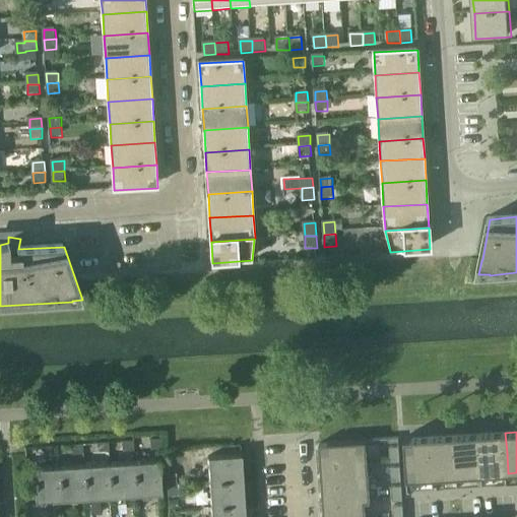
[(508,473),(507,452),(505,433),(481,435),(482,453),(483,475),(508,473)]
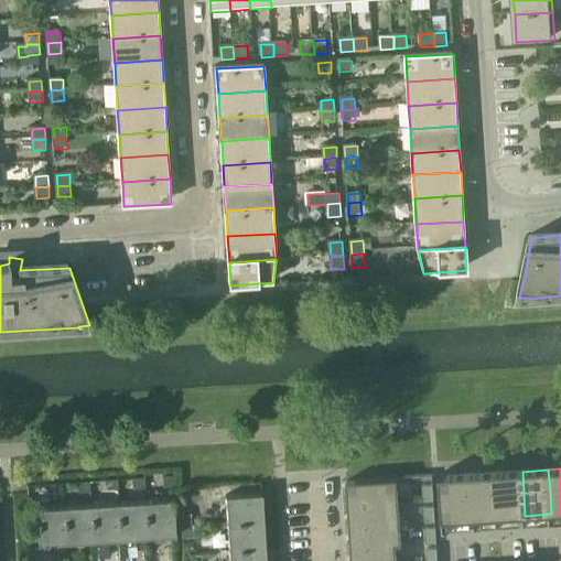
[(525,516),(524,492),(522,472),(495,473),(497,494),(498,517),(525,516)]
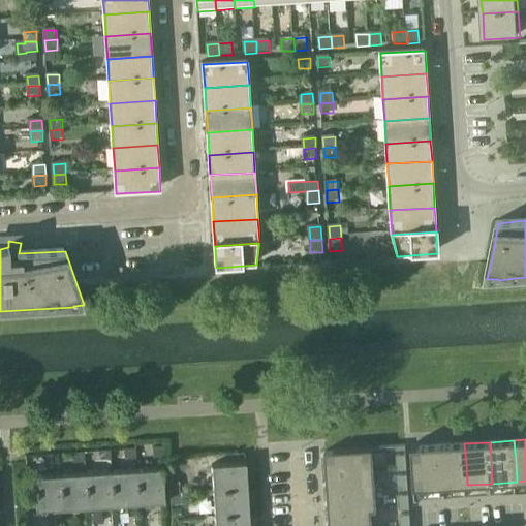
[(467,485),(466,463),(464,443),(440,445),(441,464),(442,487),(467,485)]
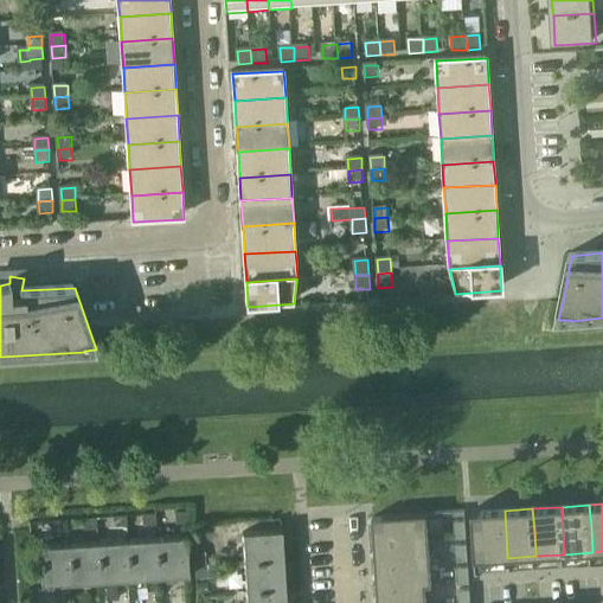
[(507,558),(506,532),(505,511),(474,513),(478,560),(507,558)]
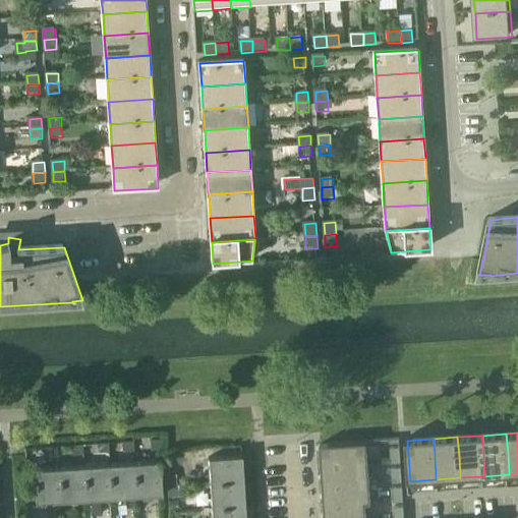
[(163,442),(153,443),(153,452),(164,451),(163,442)]
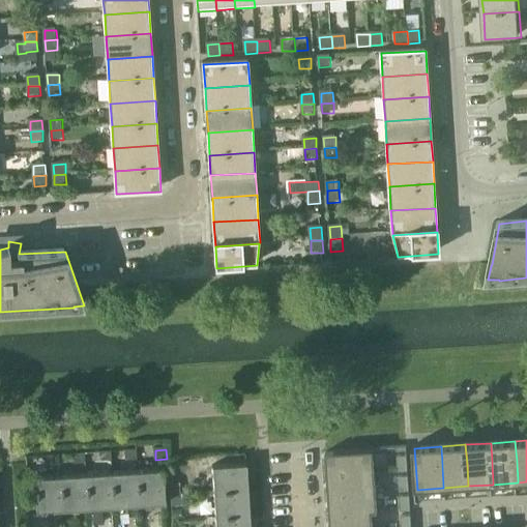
[(377,472),(376,450),(328,454),(329,475),(377,472)]
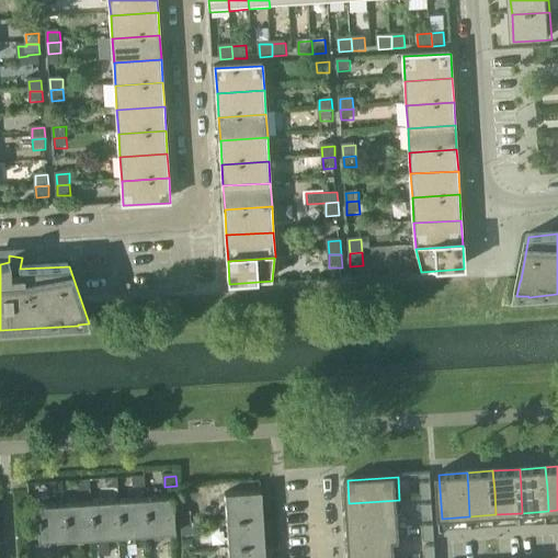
[(146,478),(134,479),(135,489),(146,488),(146,478)]
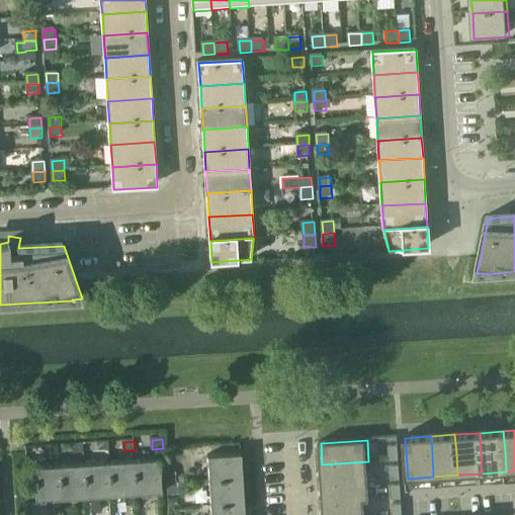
[(109,443),(98,444),(99,452),(110,452),(109,443)]
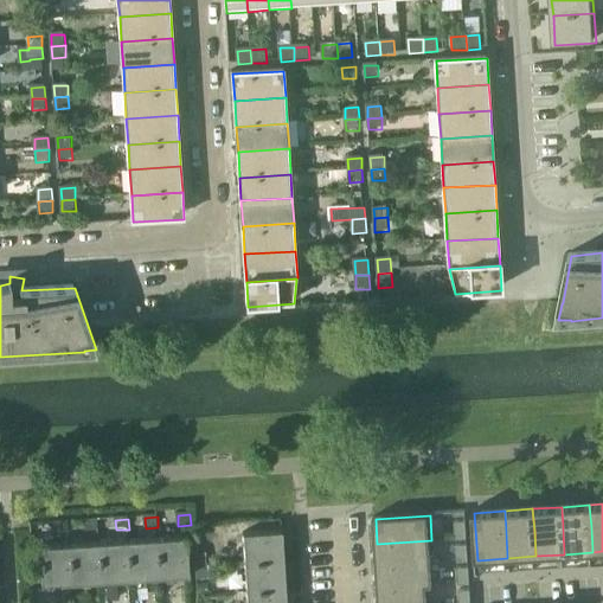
[(98,521),(85,521),(87,532),(98,532),(98,521)]
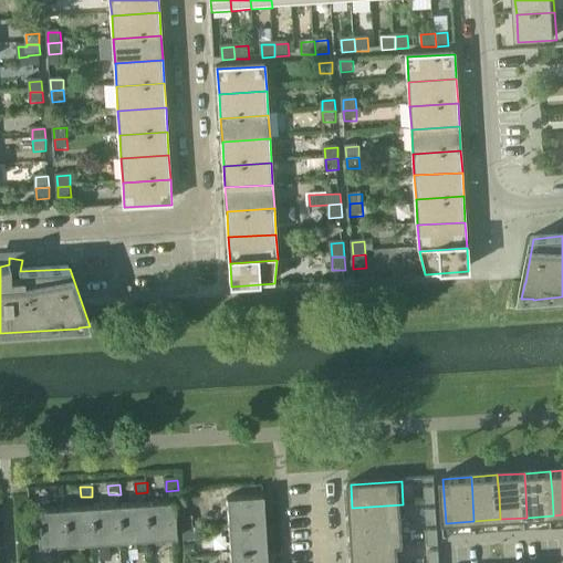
[(64,488),(52,489),(53,499),(65,498),(64,488)]
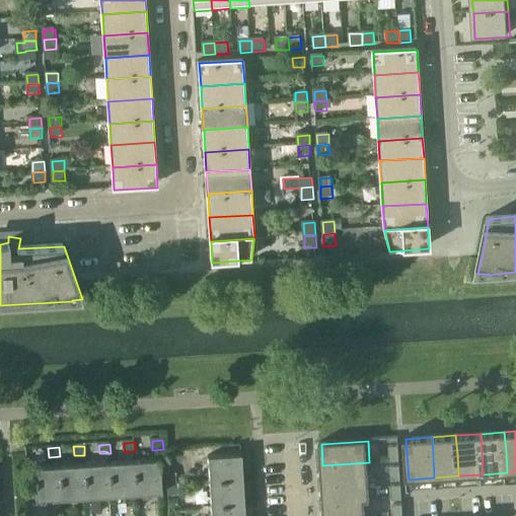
[(401,460),(400,447),(390,448),(391,460),(401,460)]
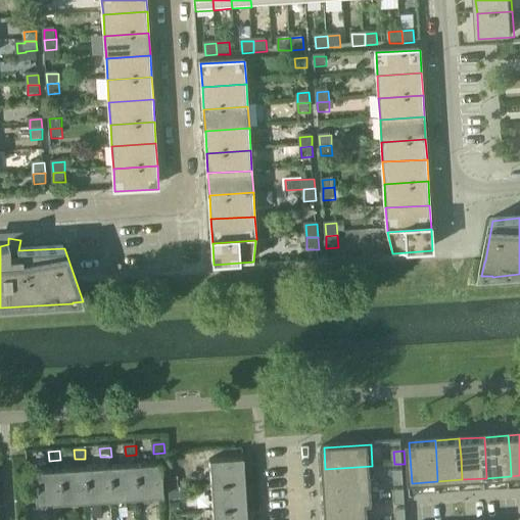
[(244,460),(210,462),(213,487),(245,485),(244,460)]
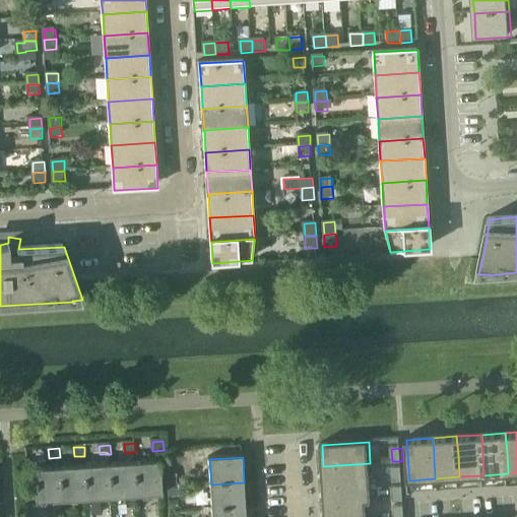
[(160,462),(136,464),(138,497),(163,496),(160,462)]
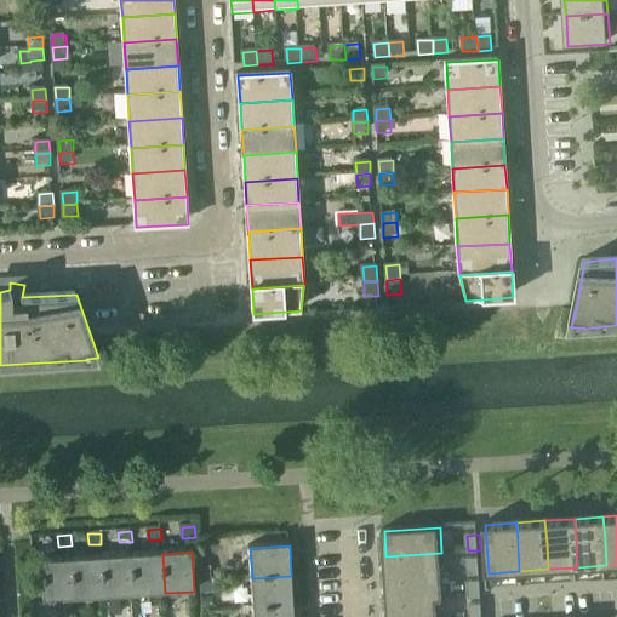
[(443,576),(441,553),(386,556),(387,580),(443,576)]
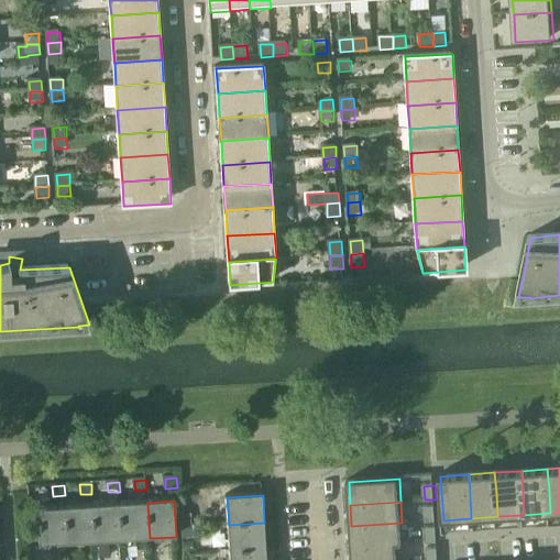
[(147,503),(120,505),(123,540),(150,538),(147,503)]
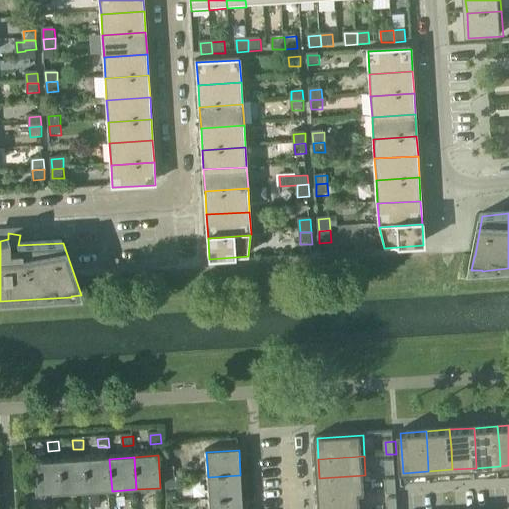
[(109,459),(84,460),(86,493),(112,491),(109,459)]
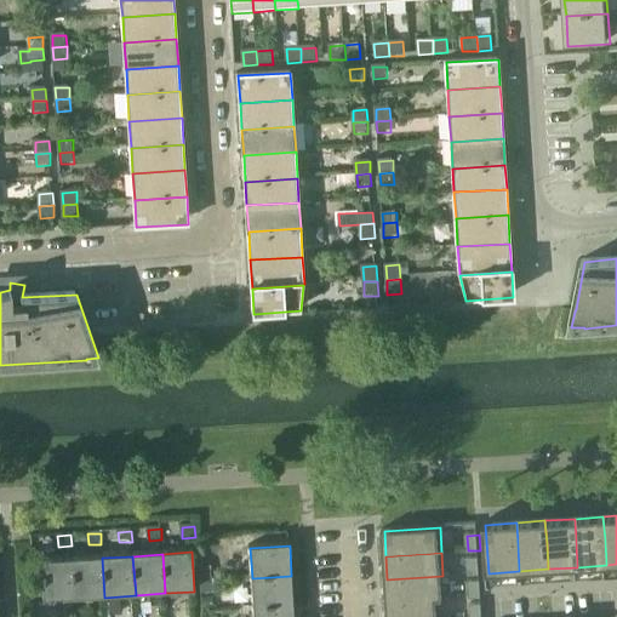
[(102,558),(73,560),(75,599),(104,598),(102,558)]
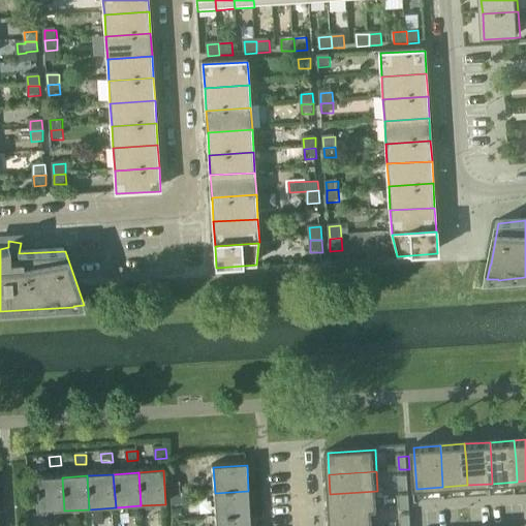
[(410,489),(409,476),(400,477),(400,489),(410,489)]
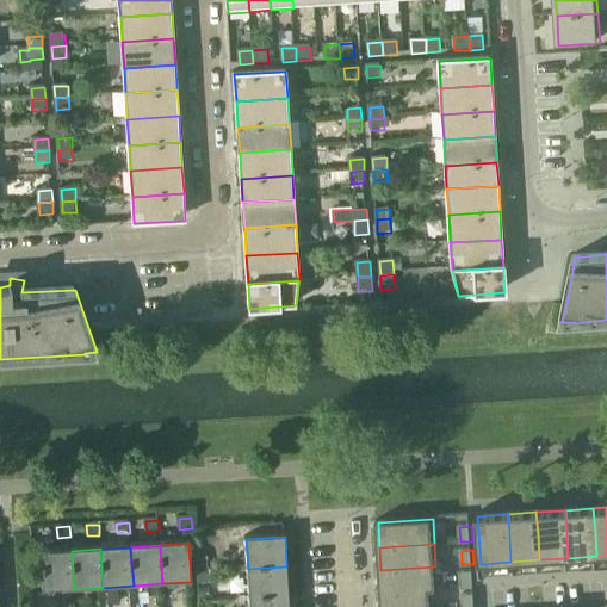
[(72,551),(41,553),(44,592),(74,589),(72,551)]
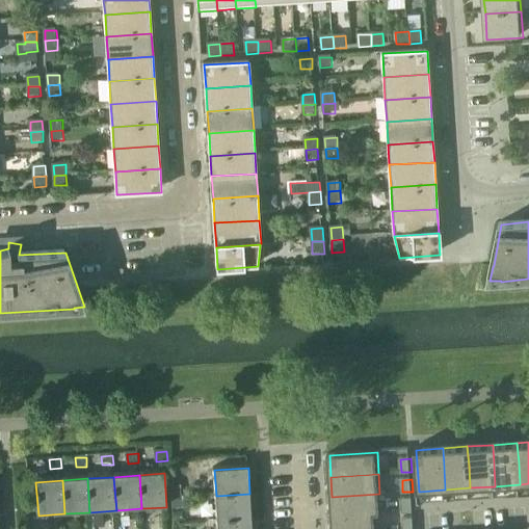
[(173,487),(173,492),(173,498),(182,498),(181,486),(173,487)]
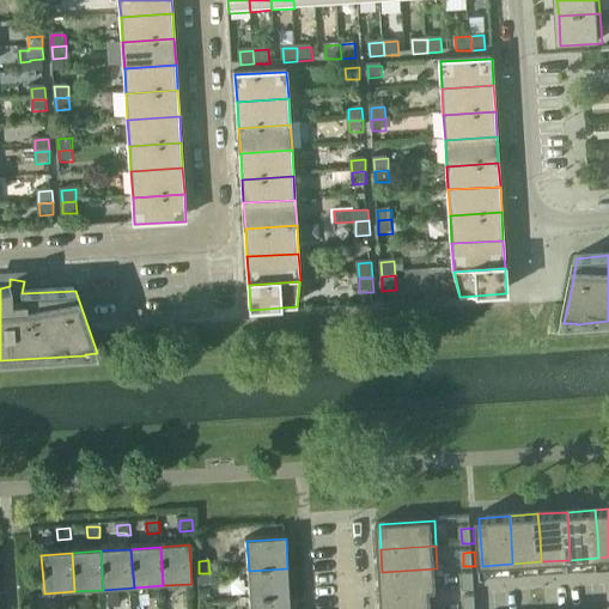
[(287,568),(249,571),(250,600),(290,597),(287,568)]
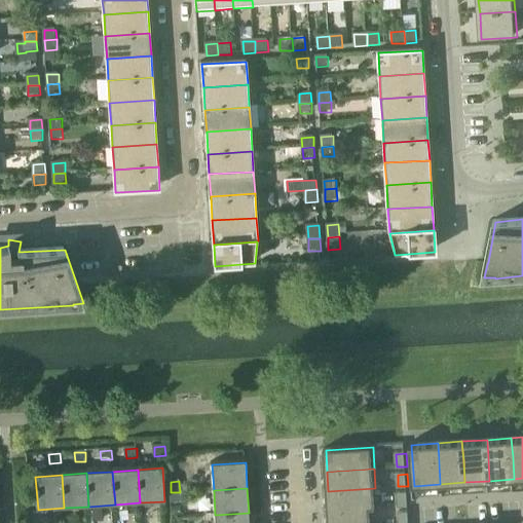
[(377,508),(375,488),(328,491),(329,511),(377,508)]
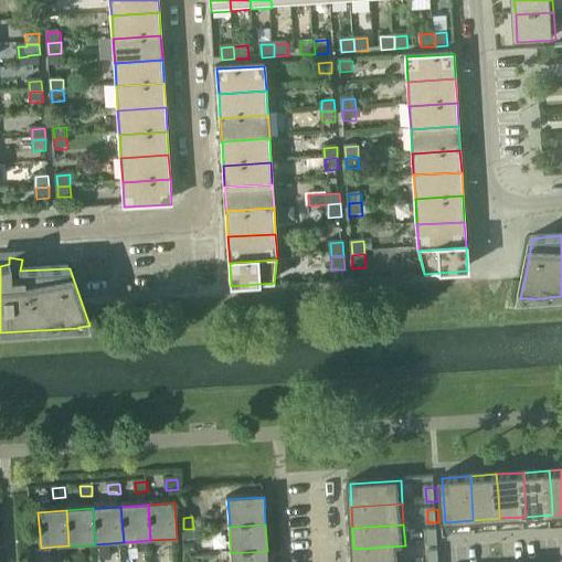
[(193,529),(183,529),(184,541),(194,541),(193,529)]
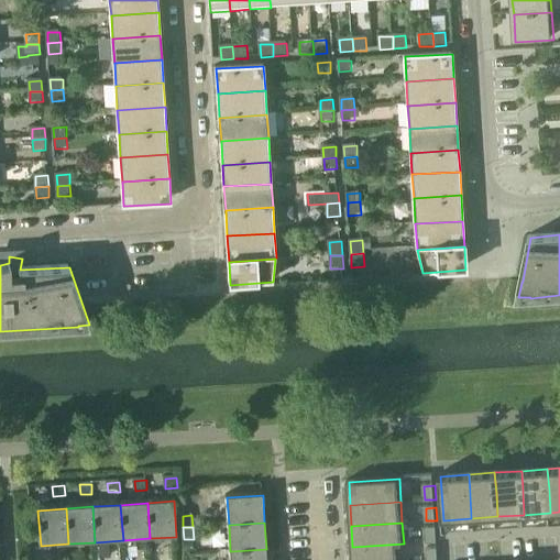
[(438,541),(437,528),(427,529),(428,542),(438,541)]
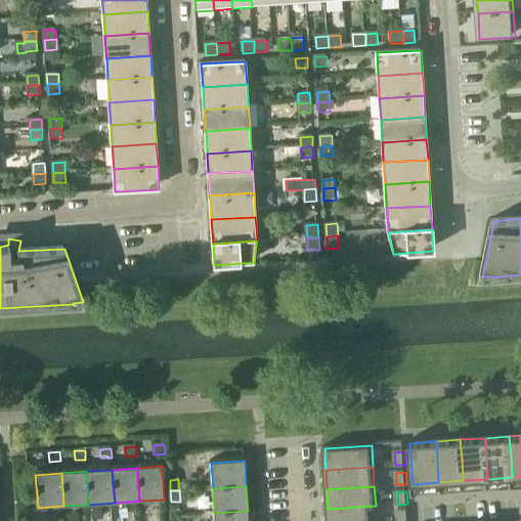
[(371,520),(370,508),(376,507),(376,506),(328,509),(329,520),(371,520)]
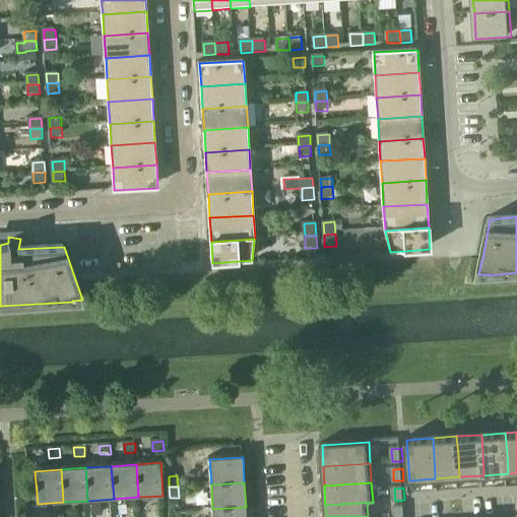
[(246,516),(246,507),(212,509),(213,516),(246,516)]
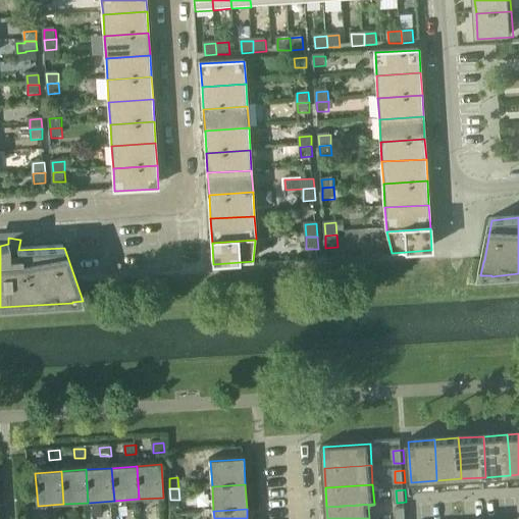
[(407,518),(407,509),(397,510),(397,518),(407,518)]
